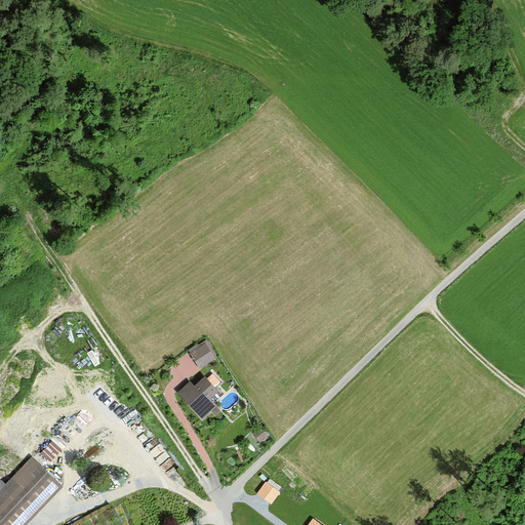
[(191,348),(200,365),(217,356),(208,337),(191,348)]
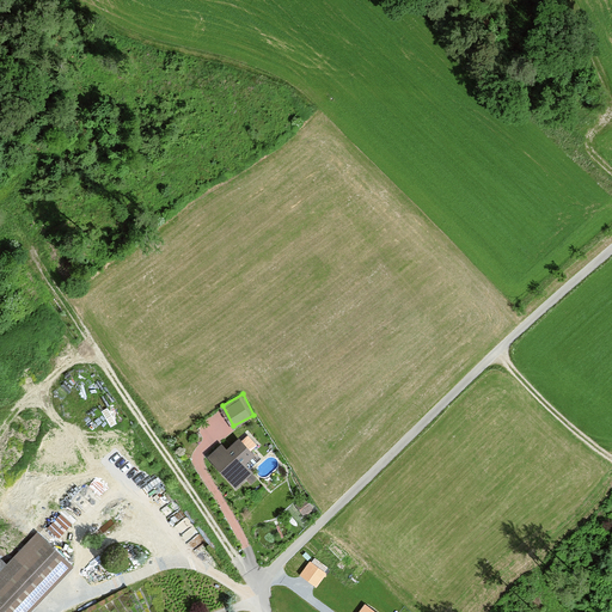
[(239,436),(228,446),(224,440),(208,456),(213,460),(227,476),(237,487),(254,471),(243,461),(254,452),(239,436)]
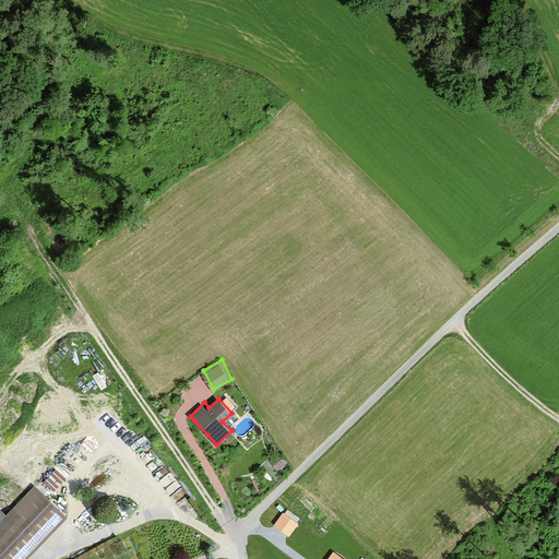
[(24,558),(64,515),(33,486),(6,514),(0,509),(0,558),(24,558)]
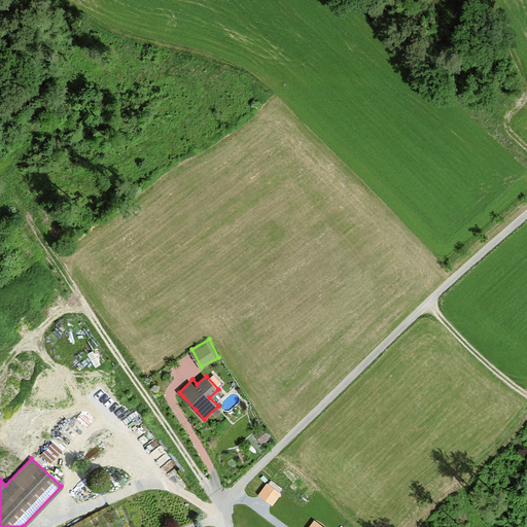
[(268,481),(259,492),(274,503),(282,491),(268,481)]
